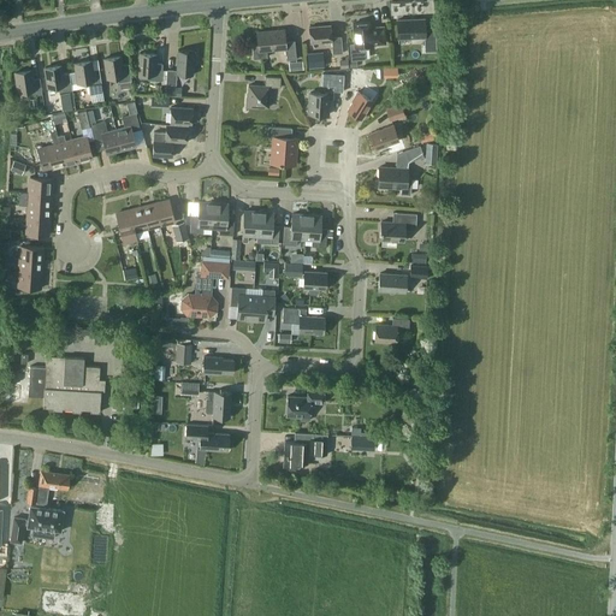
[(425,52),(437,52),(436,29),(425,30),(424,18),(397,19),(398,39),(424,37),(425,52)]
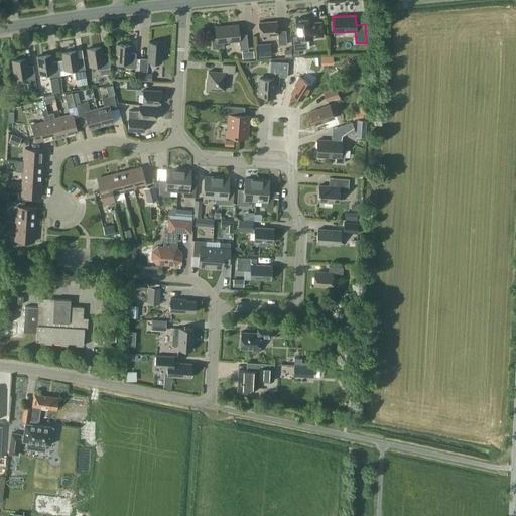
[(295,19),(297,35),(292,36),(294,50),(305,49),(304,39),(311,38),(311,37),(323,36),(320,22),(309,23),(309,18),(295,19)]
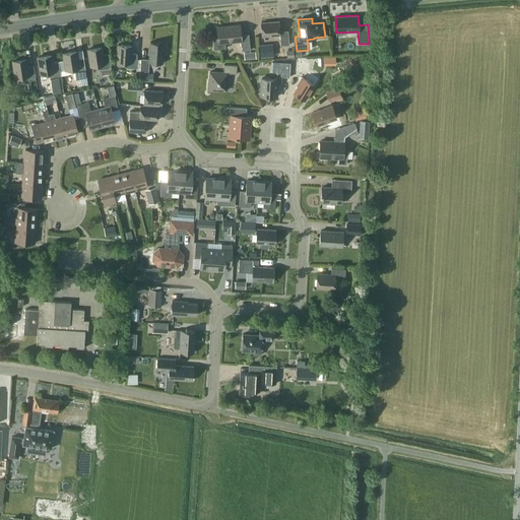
[(262,37),(268,36),(279,35),(280,46),(289,45),(287,30),(279,31),(278,21),(261,22),(262,37)]
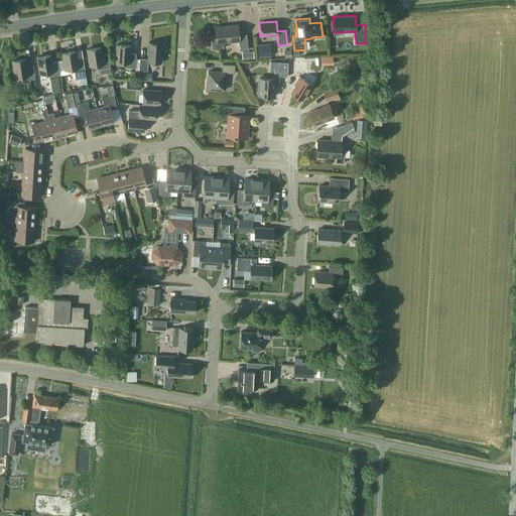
[(216,27),(217,37),(212,38),(213,48),(224,47),(223,42),(239,40),(240,50),(248,49),(247,34),(239,34),(238,25),(216,27)]
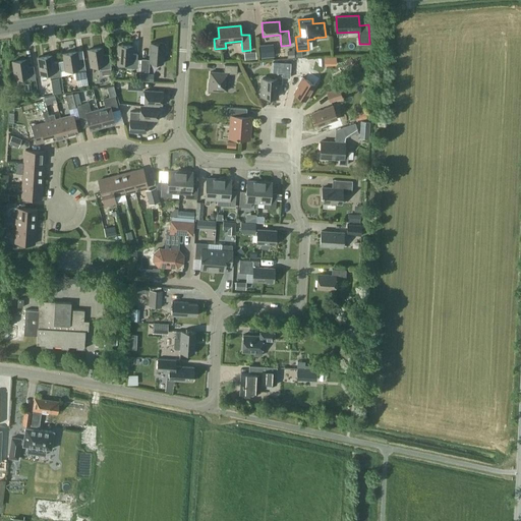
[(137,59),(136,68),(136,71),(149,72),(150,63),(163,63),(164,54),(165,54),(166,53),(166,46),(165,45),(164,45),(164,43),(151,42),(150,60),(137,59)]
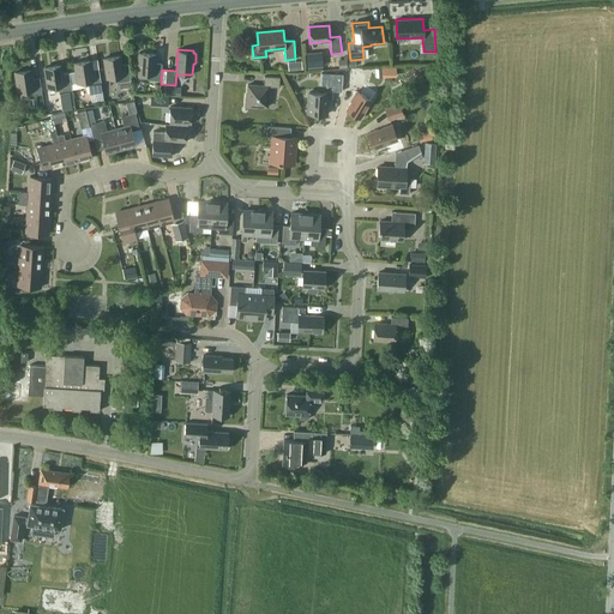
[(161,80),(162,70),(162,64),(155,62),(155,54),(139,53),(138,73),(149,74),(148,79),(161,80)]
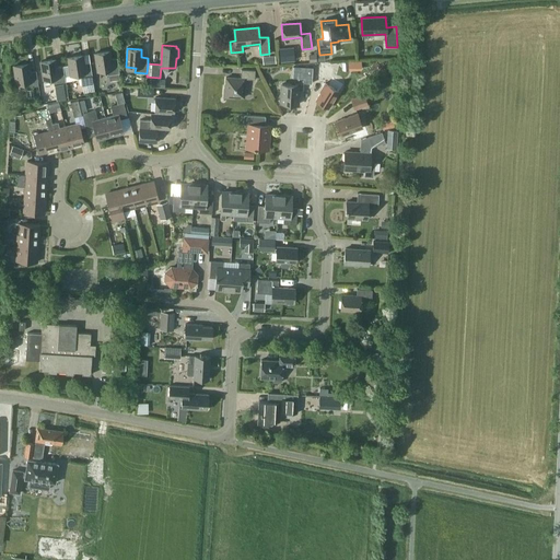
[(107,76),(108,74),(109,81),(120,80),(119,73),(117,58),(111,59),(109,50),(95,53),(97,71),(106,70),(107,76)]
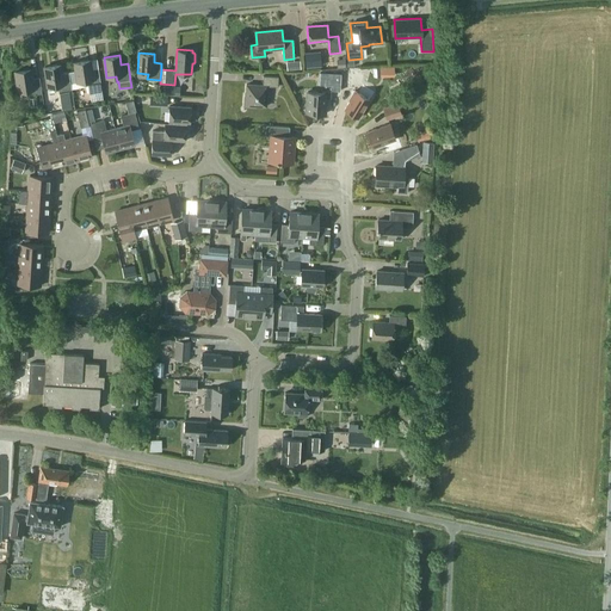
[(75,72),(68,73),(71,84),(78,82),(87,81),(87,86),(88,86),(90,93),(102,91),(100,85),(98,68),(91,69),(90,60),(74,62),(75,72)]
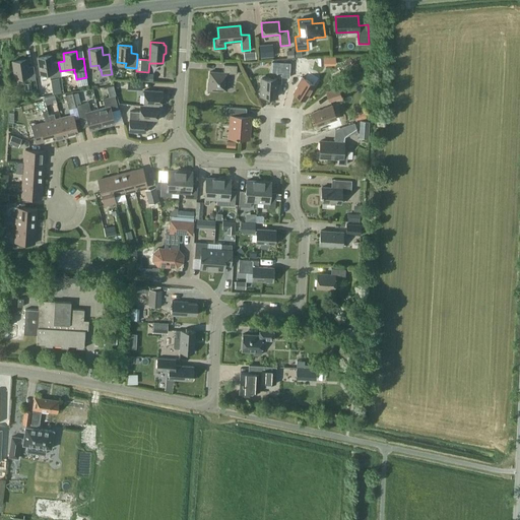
[(50,77),(61,76),(60,71),(58,62),(52,63),(51,55),(38,57),(41,74),(49,73),(50,77)]
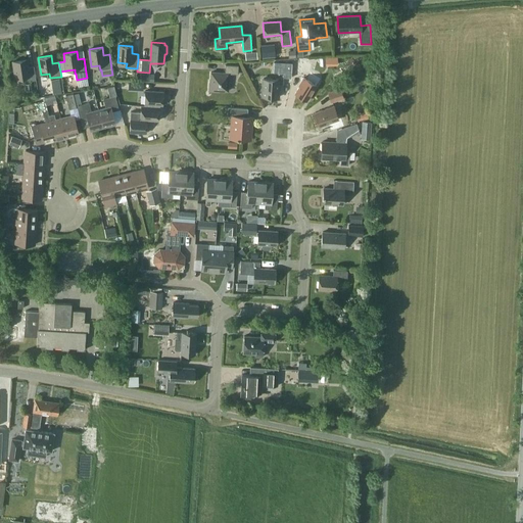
[(25,82),(36,80),(34,65),(28,66),(26,59),(13,60),(15,79),(25,77),(25,82)]
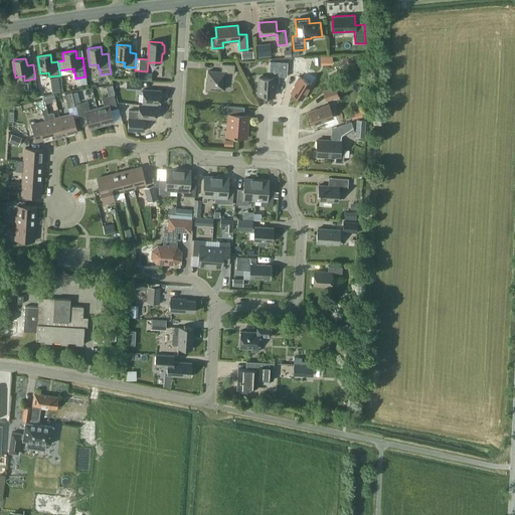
[(293,58),(290,68),(304,72),(307,62),(293,58)]
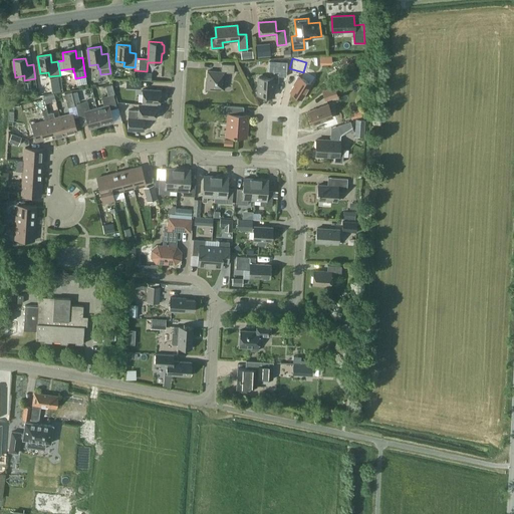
[(274,61),(273,73),(285,73),(286,61),(274,61)]
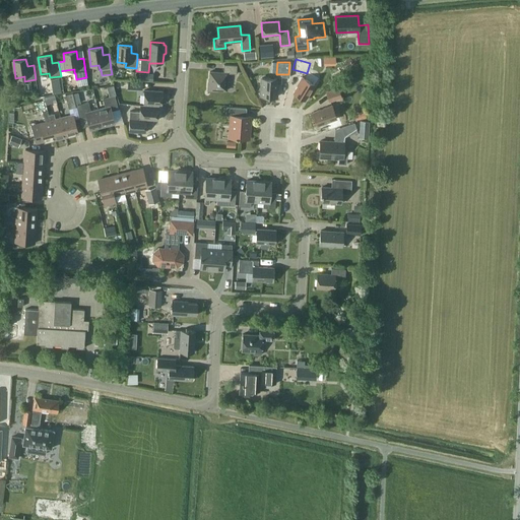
[(207,90),(216,91),(216,90),(226,90),(228,73),(237,74),(237,65),(223,64),(223,72),(209,72),(209,82),(208,81),(207,90)]
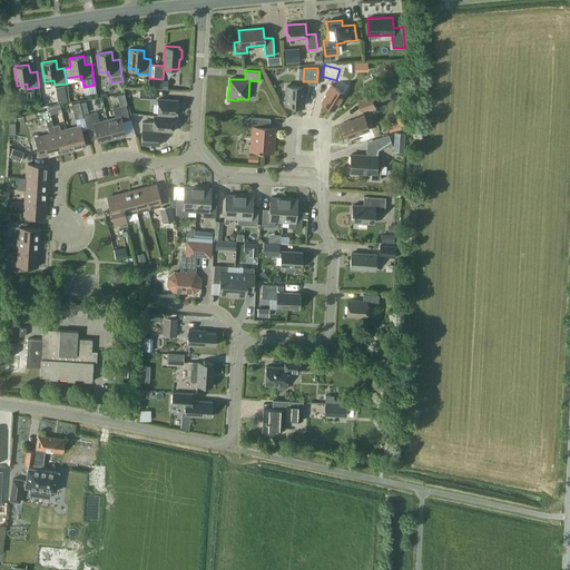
[(155,80),(154,89),(167,90),(168,81),(155,80)]
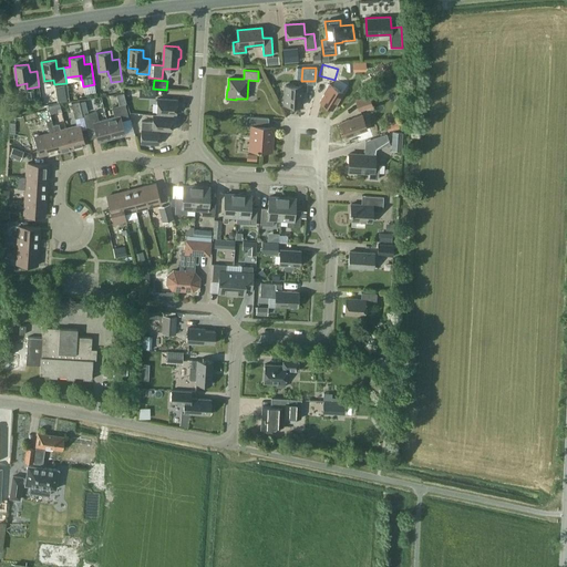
[(285,105),(292,105),(301,105),(302,91),(307,91),(307,83),(301,83),(301,86),(286,85),(285,105)]
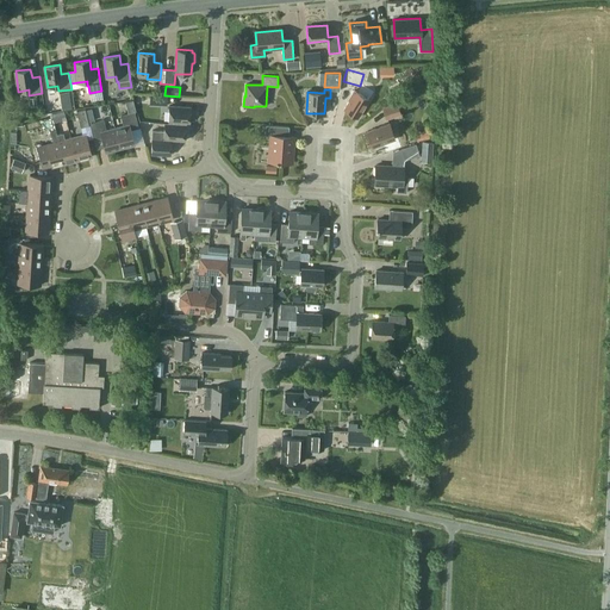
[(358,118),(369,100),(354,91),(350,95),(352,97),(343,110),(358,118)]
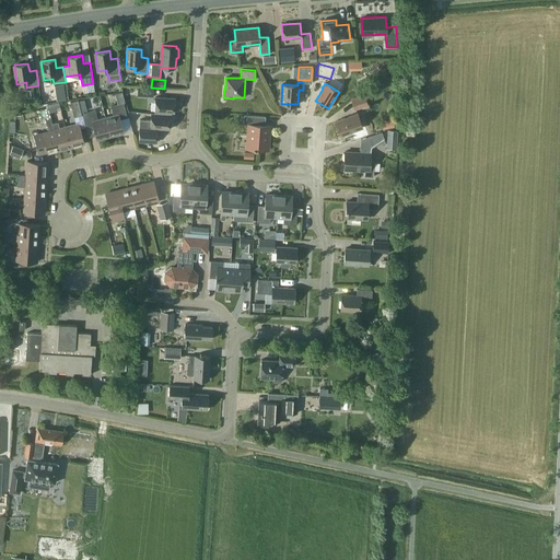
[(138,86),(138,96),(152,97),(153,88),(138,86)]
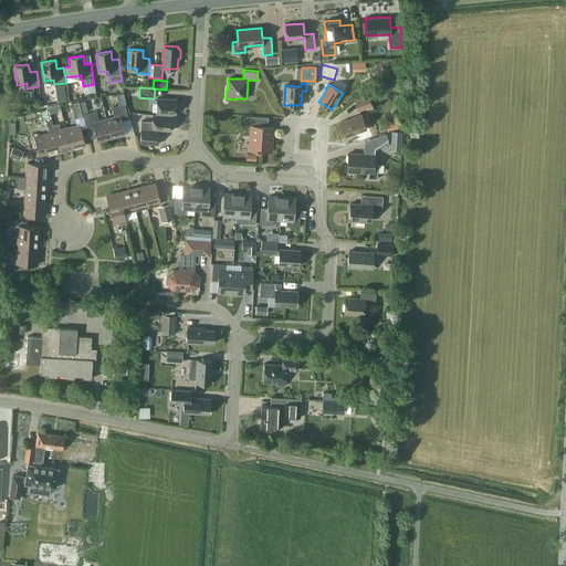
[(368,95),(354,101),(358,112),(371,106),(368,95)]
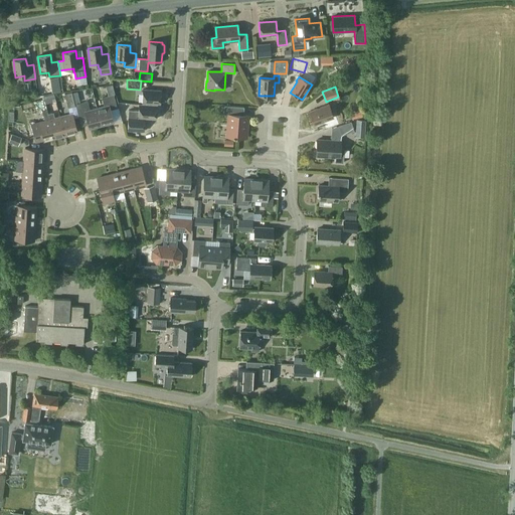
[(160,104),(161,91),(143,90),(142,103),(160,104)]
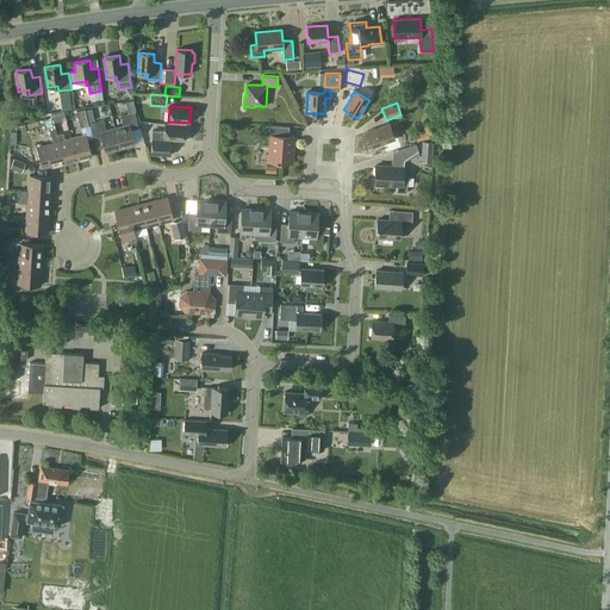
[(76,111),(80,128),(88,125),(85,109),(76,111)]
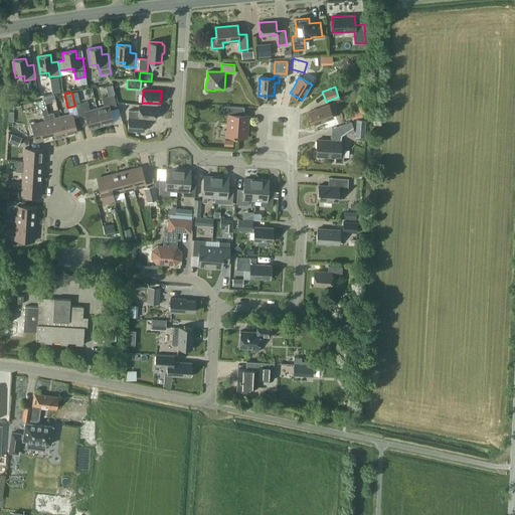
[(104,106),(97,108),(101,126),(113,123),(110,110),(117,108),(114,95),(102,98),(104,106)]
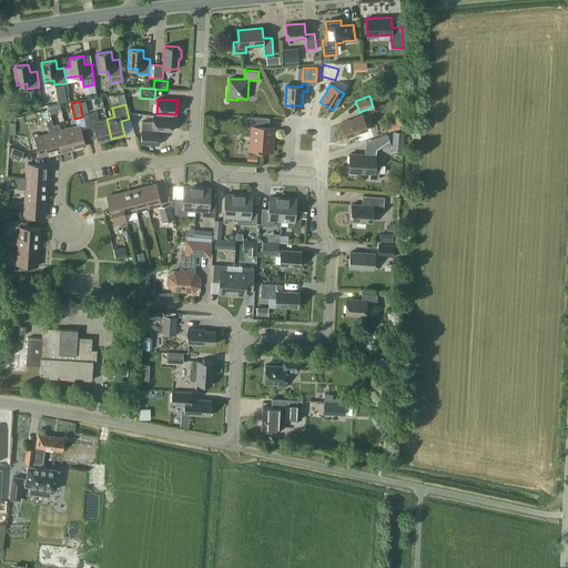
[(60,152),(53,125),(52,125),(48,110),(42,111),(46,123),(47,123),(49,134),(34,138),(39,158),(60,152)]
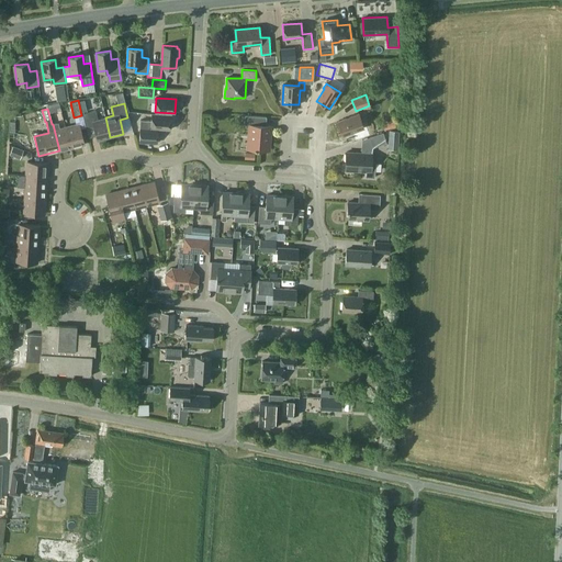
[(110,137),(105,117),(98,120),(96,110),(82,113),(86,128),(93,126),(98,141),(110,137)]
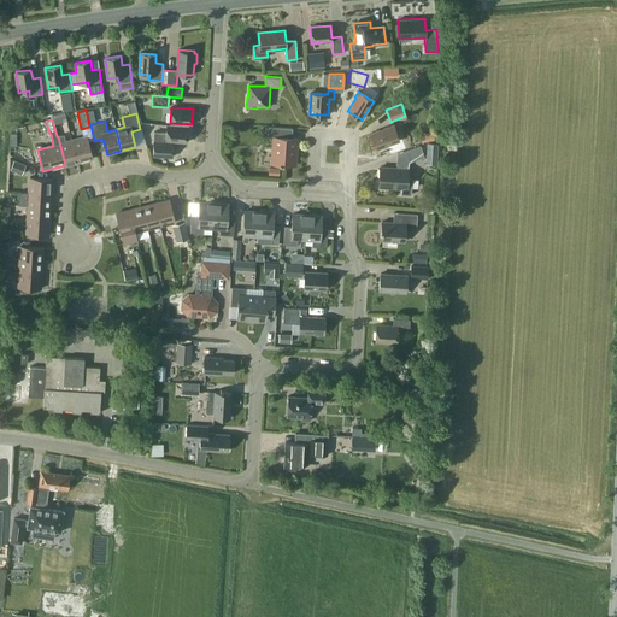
[(187,142),(188,127),(166,125),(165,133),(153,131),(152,156),(170,157),(171,141),(187,142)]
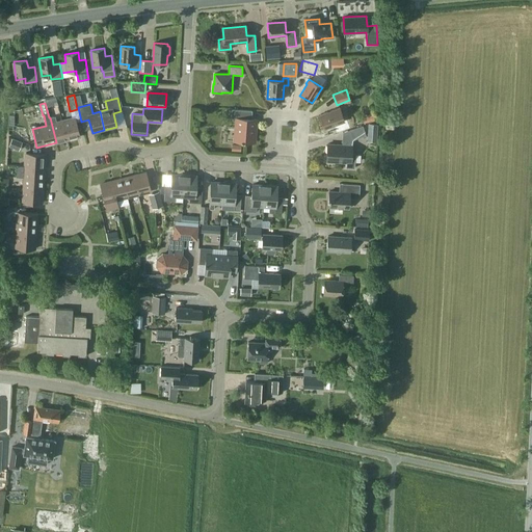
[(319,115),(324,129),(344,122),(340,108),(319,115)]
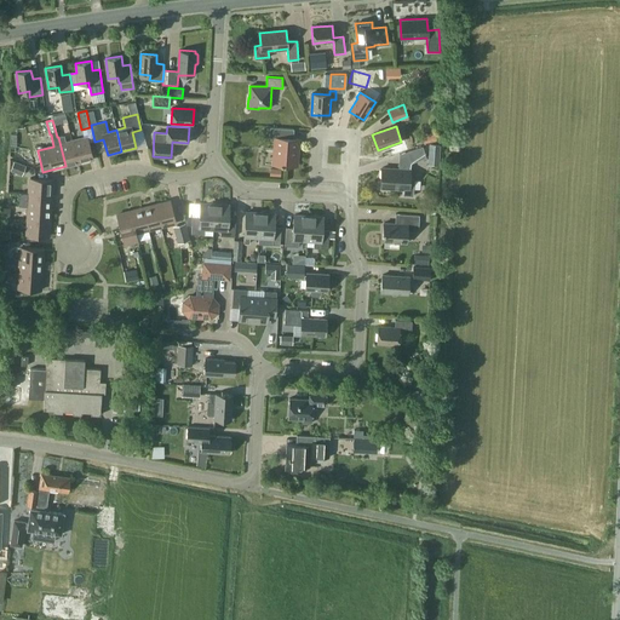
[(275,138),(274,165),(297,166),(298,139),(293,139),(293,130),(270,128),(269,138),(275,138)]
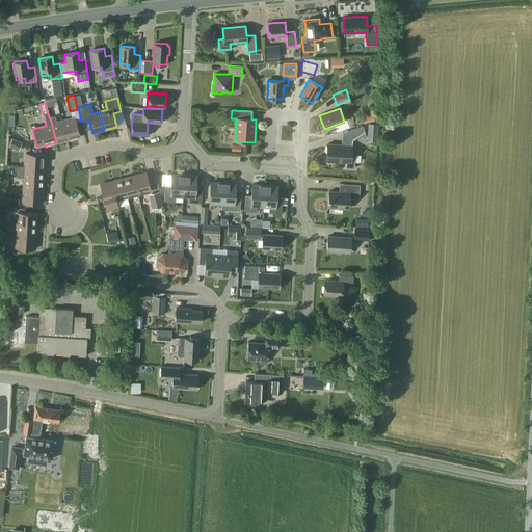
[(54,116),(50,117),(56,142),(67,139),(62,122),(56,123),(54,116)]
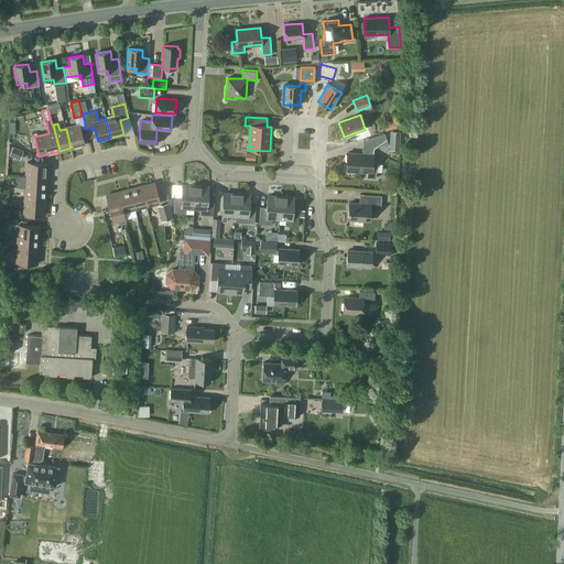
[(66,129),(71,148),(85,144),(79,125),(66,129)]
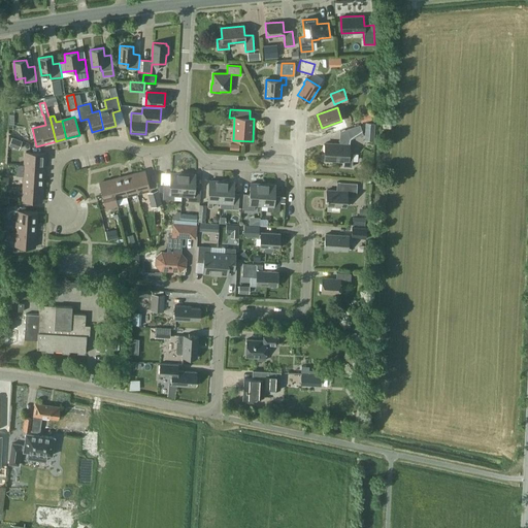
[(365,124),(365,135),(374,135),(374,124),(365,124)]
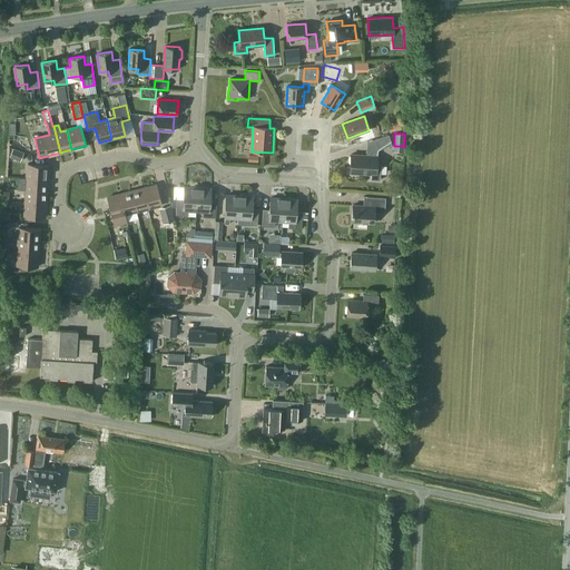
[(367,141),(366,156),(351,155),(350,173),(371,174),(370,179),(380,180),(381,164),(376,164),(377,156),(377,150),(392,145),(389,135),(367,141)]
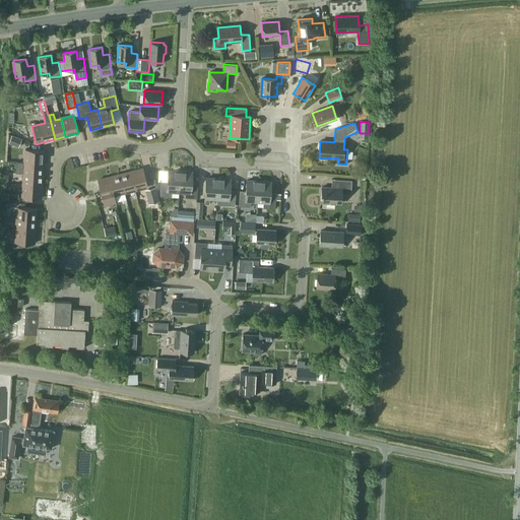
[(9,143),(18,147),(21,139),(12,135),(9,143)]
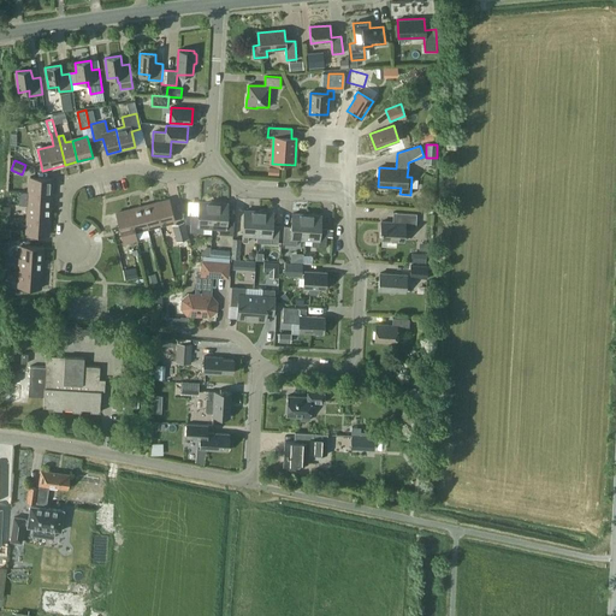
[(29,193),(51,194),(52,178),(30,177),(29,193)]
